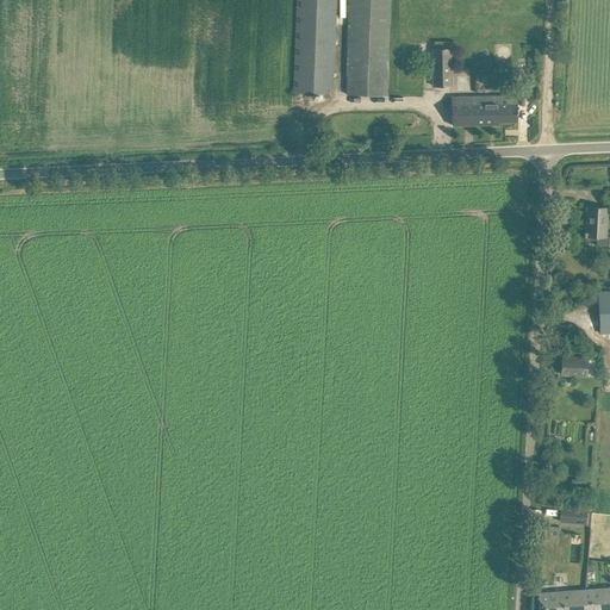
[(332,94),(334,82),(336,0),(297,0),(294,80),(293,92),(332,94)]
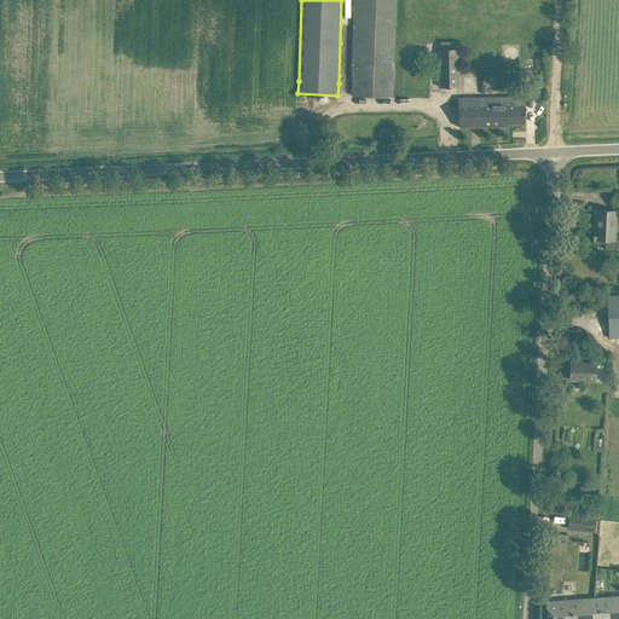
[(392,97),(395,0),(356,0),(352,96),(392,97)]
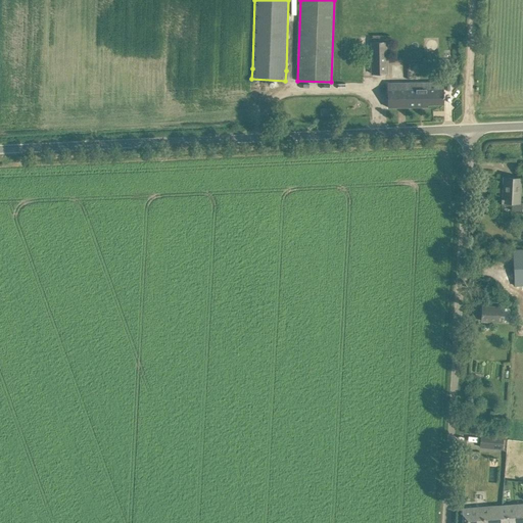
[(372,74),(387,74),(386,42),(371,42),(372,74)]
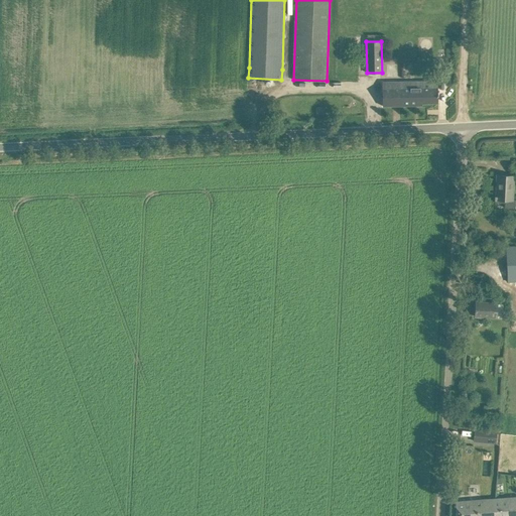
[(382,82),(383,106),(420,105),(420,103),(438,103),(437,88),(423,88),(423,81),(382,82)]
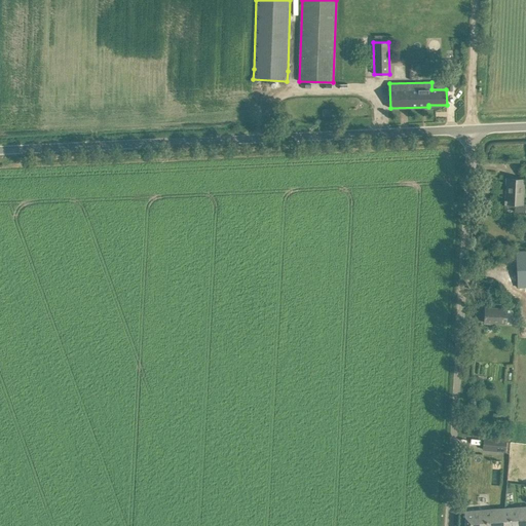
[(525,203),(523,203),(524,180),(506,179),(506,187),(509,188),(509,193),(505,193),(504,207),(515,207),(515,212),(525,213),(525,210),(525,209),(525,203)]
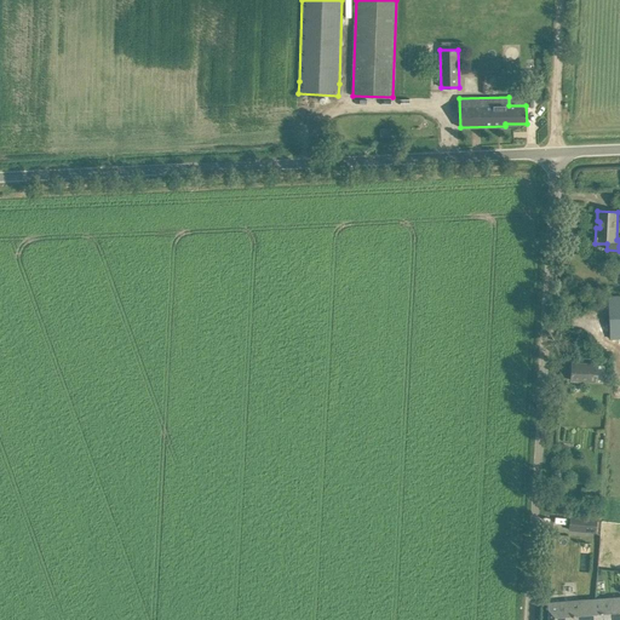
[(610,339),(619,338),(619,296),(608,297),(610,339)]
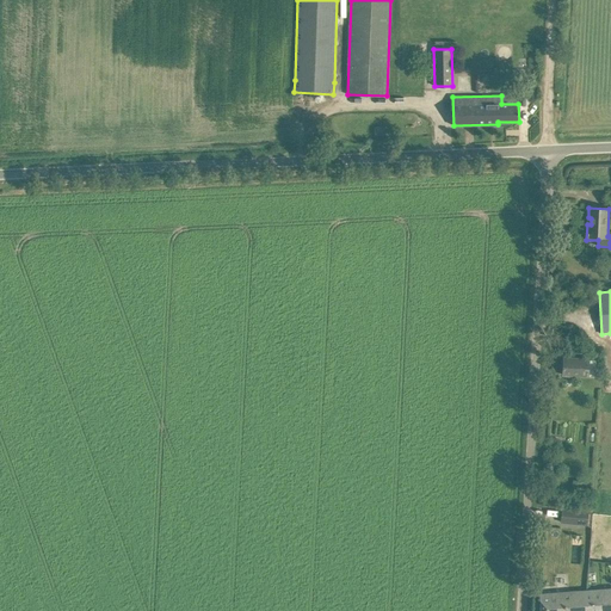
[(588,378),(590,358),(563,357),(562,376),(588,378)]
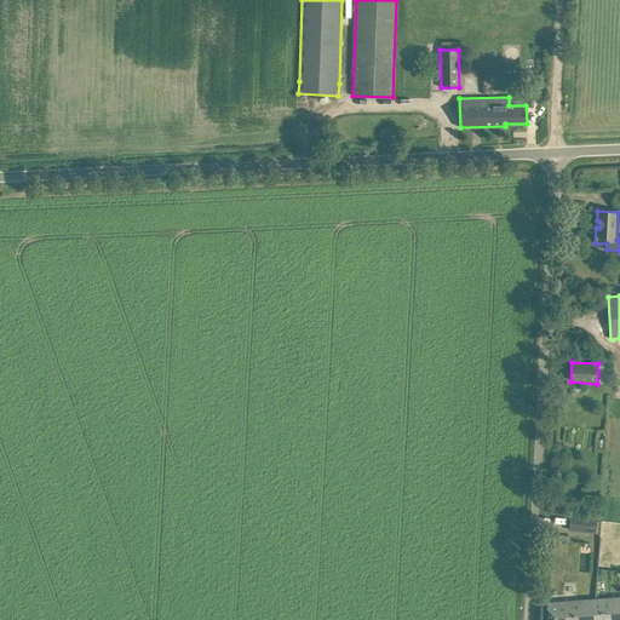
[(596,529),(597,517),(570,515),(569,527),(596,529)]
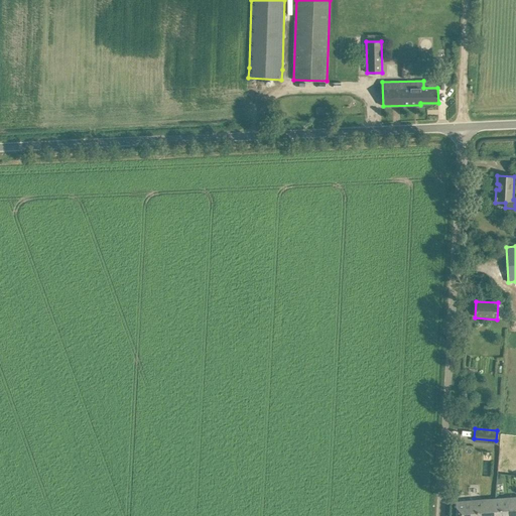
[(494,515),(515,515),(515,497),(493,499),(494,515)]
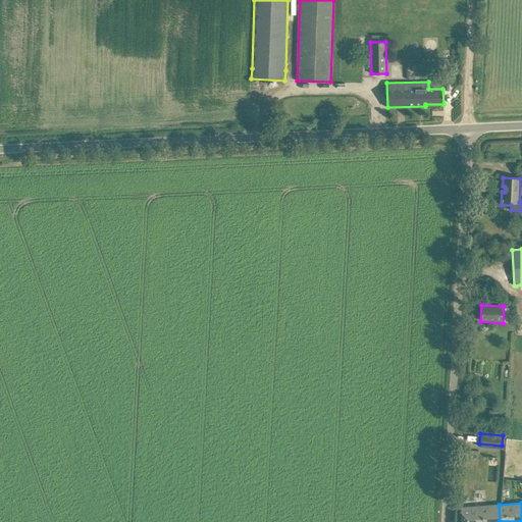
[(462,521),(500,521),(499,505),(462,508),(462,521)]
